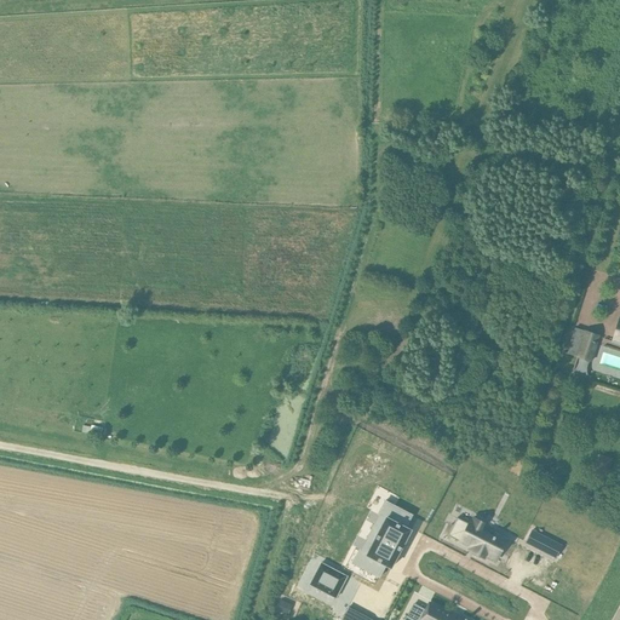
[(586,332),(579,357),(592,361),(601,336),(586,332)]
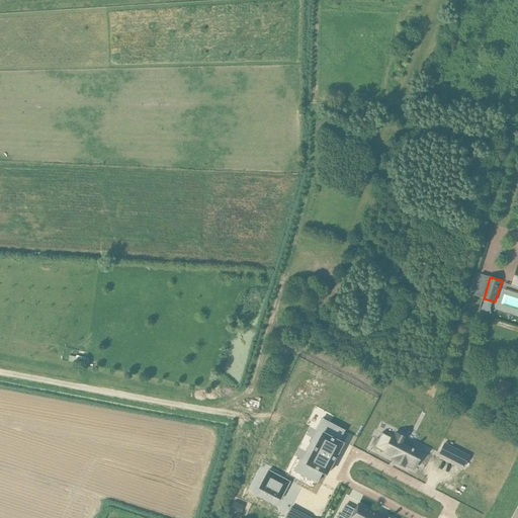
[(293,470),(316,482),(322,471),(327,475),(333,463),(331,462),(336,453),(337,453),(343,443),(338,440),(344,430),(322,418),(316,430),(322,433),(318,441),(312,438),(305,451),(311,454),(306,462),(299,459),(293,470)]
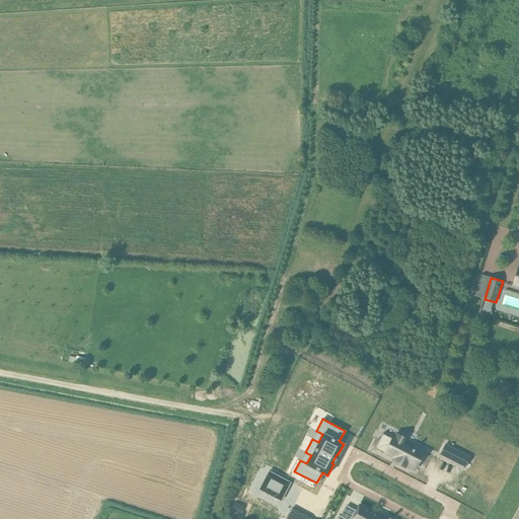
[(382,433),(375,448),(397,459),(396,461),(405,466),(406,464),(416,468),(425,450),(415,445),(413,449),(402,443),(405,438),(398,435),(396,434),(395,435),(394,435),(392,439),(382,433)]
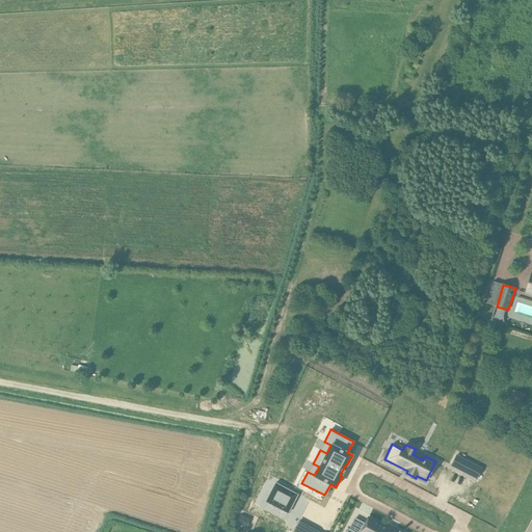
[(483,470),(456,456),(451,467),(478,480),(483,470)]
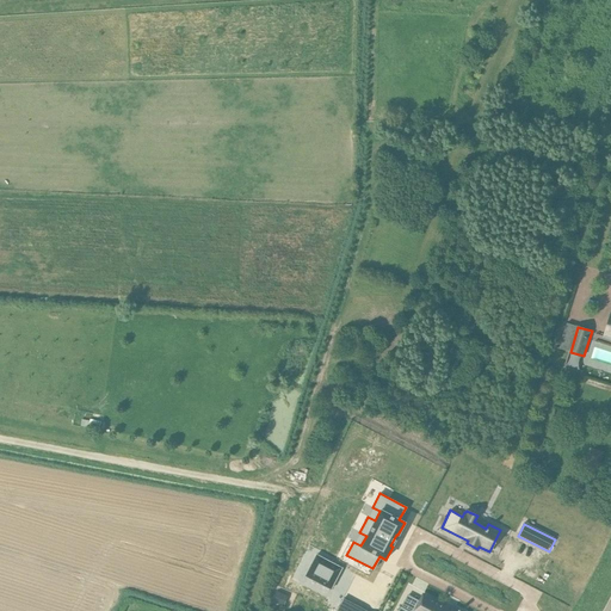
[(306,575),(306,576),(307,576),(329,588),(331,590),(332,588),(333,585),(341,569),(343,568),(341,567),(318,555),(316,555),(316,556),(306,575)]
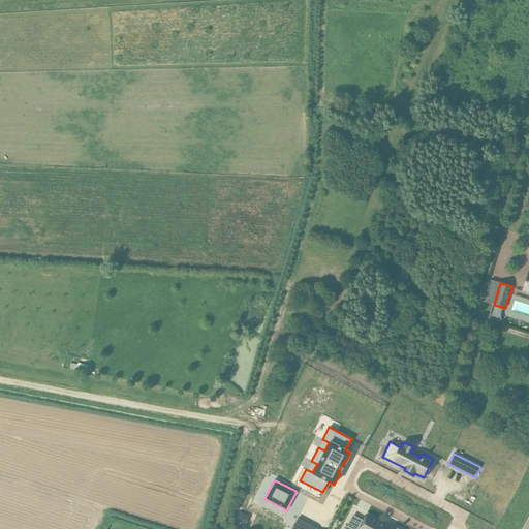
[(364,520),(359,528),(398,528),(397,528),(394,526),(390,528),(385,528),(383,528),(383,527),(376,523),(375,522),(376,520),(366,515),(366,516),(364,520)]
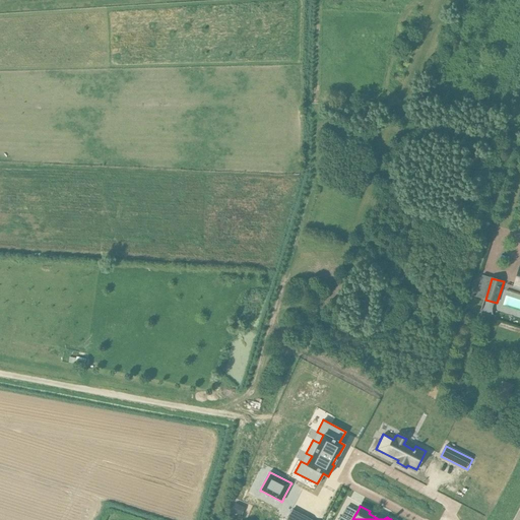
[(286,519),(298,519),(301,514),(291,510),(286,519)]
